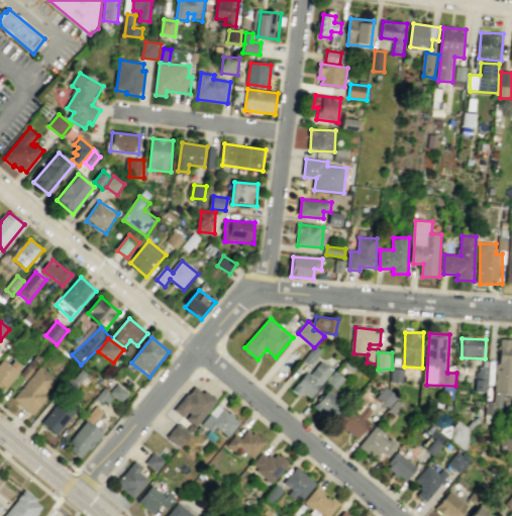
[(24,366),(15,362),(13,365),(4,359),(0,366),(0,386),(9,392),(24,366)]
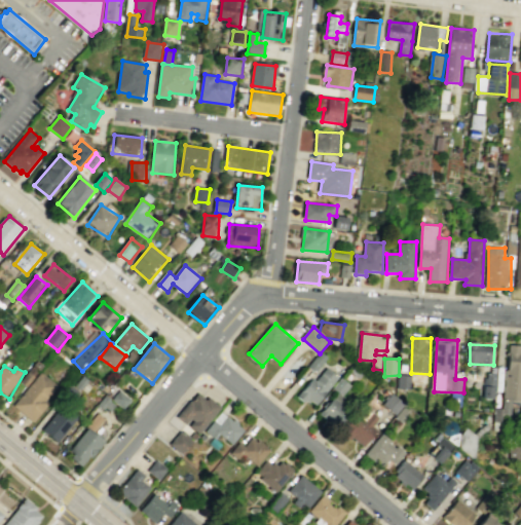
[(339,377),(328,369),(319,381),(313,378),(301,396),(318,408),(339,377)]
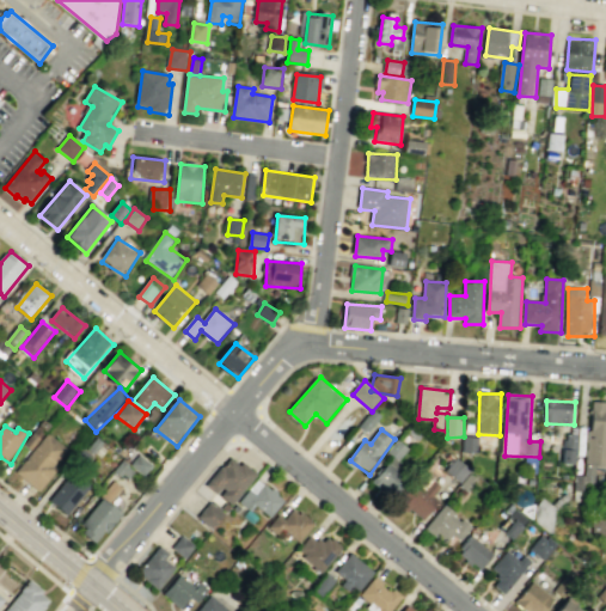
[(42,492),(61,469),(56,465),(69,450),(50,433),(18,472),(42,492)]
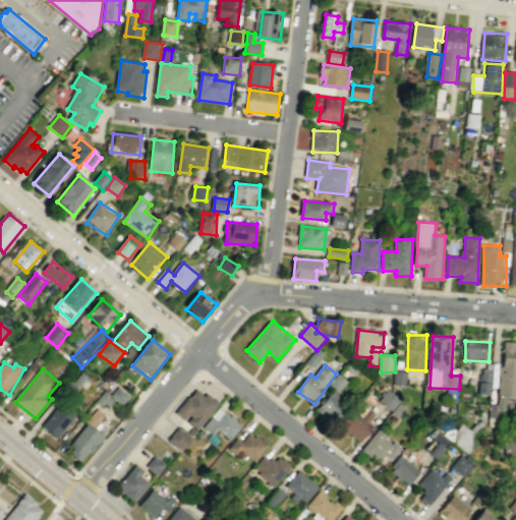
[(349,383),(340,376),(331,386),(336,390),(318,411),(331,422),(349,400),(341,393),(349,383)]
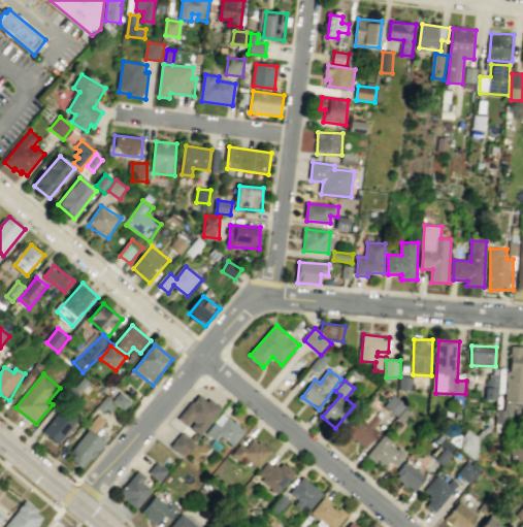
[(126,410),(133,402),(122,393),(115,402),(126,410)]
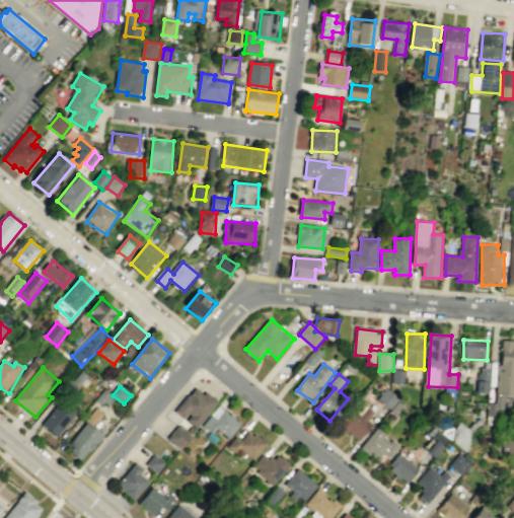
[(219,403),(198,386),(177,413),(188,420),(199,429),(219,403)]
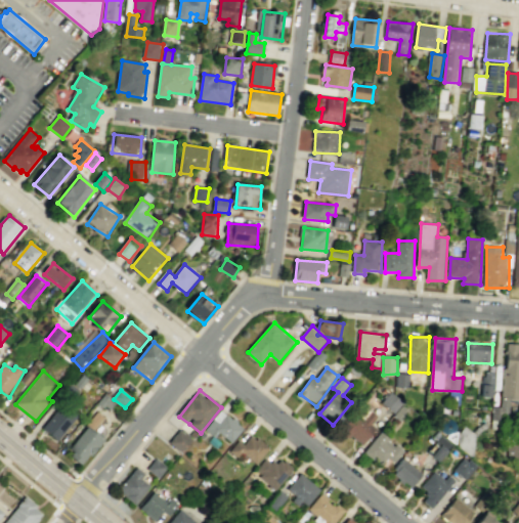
[(396,413),(404,402),(392,393),(383,403),(396,413)]
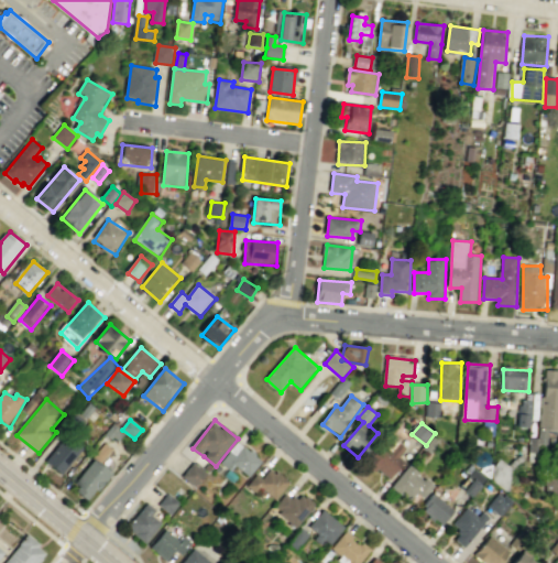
[(86,448),(68,435),(48,463),(65,476),(86,448)]
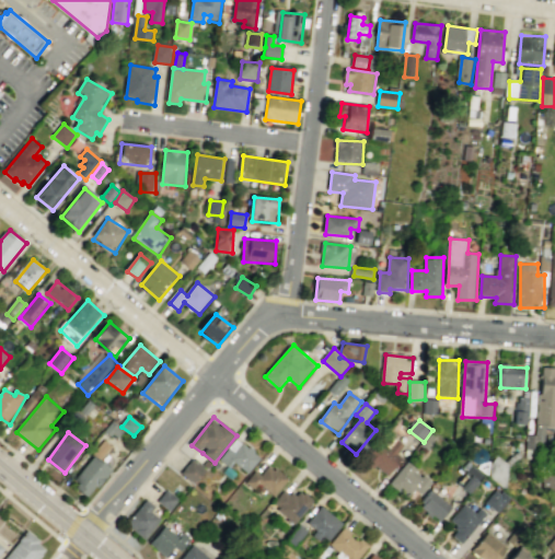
[(369,463),(390,478),(404,458),(399,454),(405,445),(390,434),(369,463)]
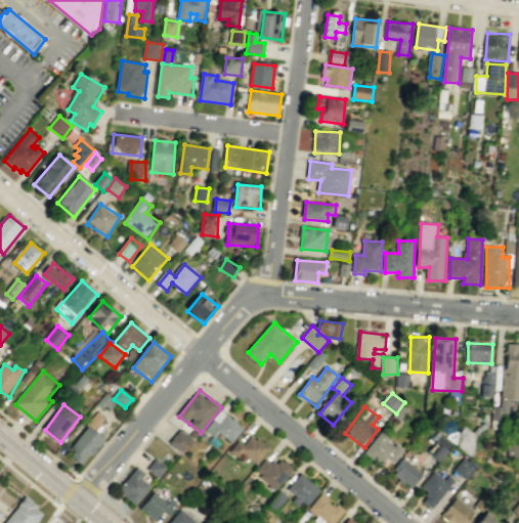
[(233,444),(246,428),(222,410),(207,431),(217,438),(220,434),(233,444)]
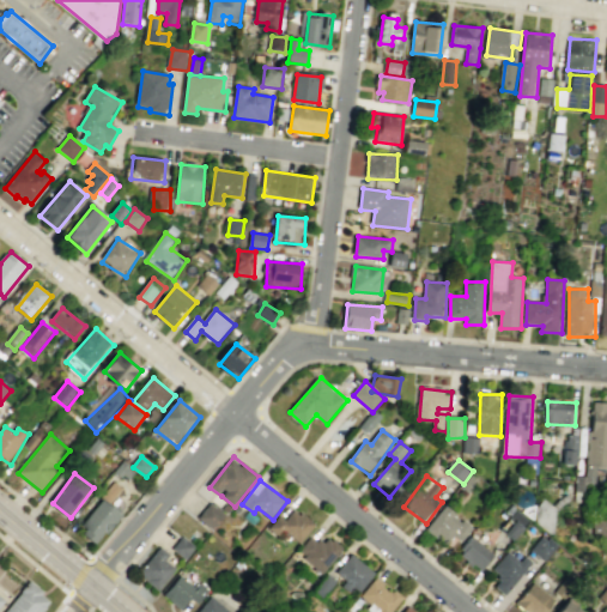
[(105,497),(114,503),(125,489),(116,483),(105,497)]
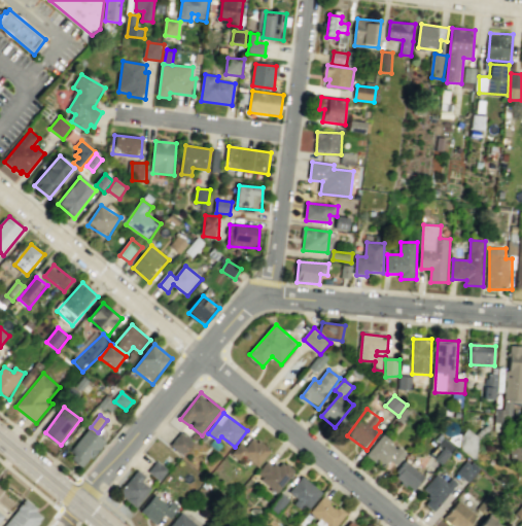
[(70,459),(87,469),(105,441),(89,429),(70,459)]
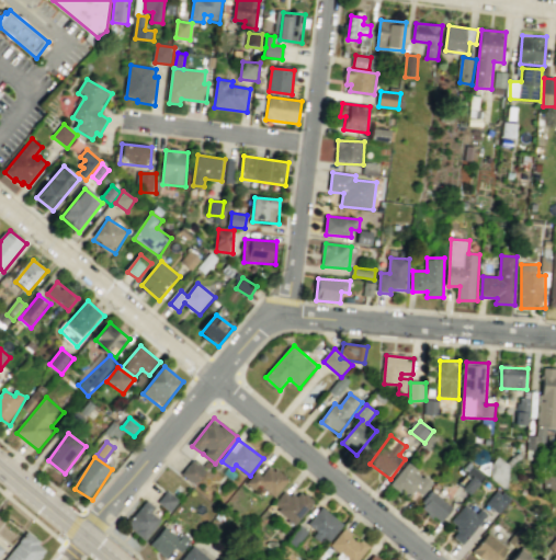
[(184,476),(197,486),(208,470),(195,460),(184,476)]
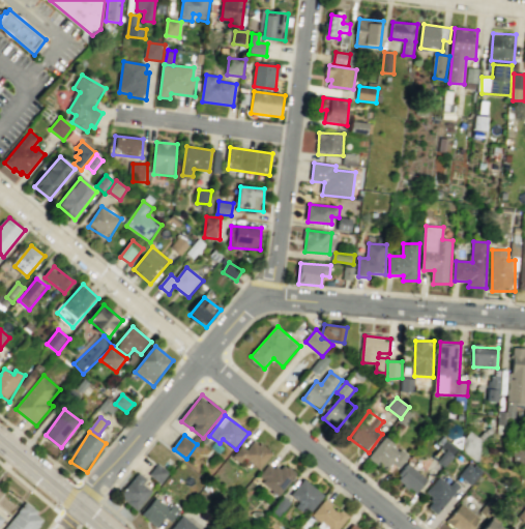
[(480,459),(483,436),(467,435),(466,458),(480,459)]
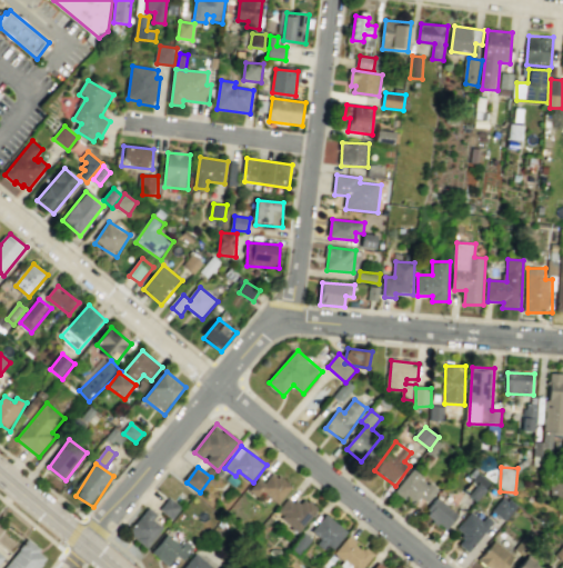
[(430,504),(440,491),(414,470),(398,490),(416,506),(422,498),(430,504)]
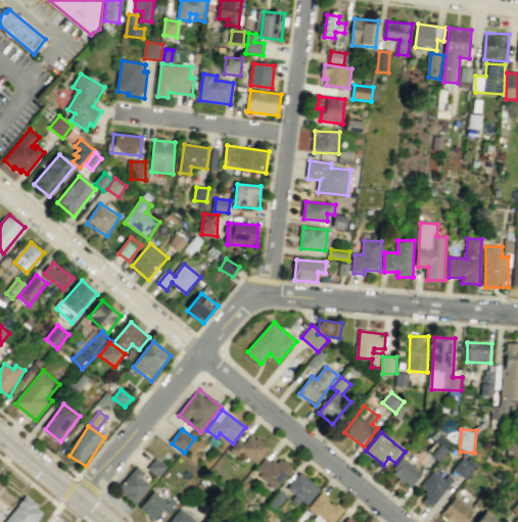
[(257,464),(270,447),(252,434),(245,443),(240,439),(231,452),(244,462),(248,457),(257,464)]
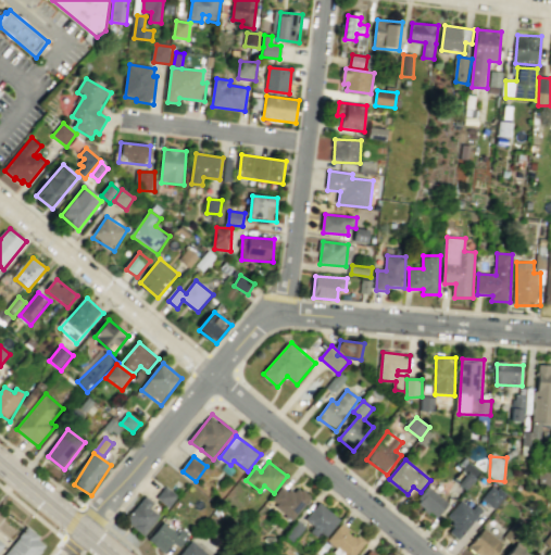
[(550,471),(539,472),(540,490),(550,489),(550,471)]
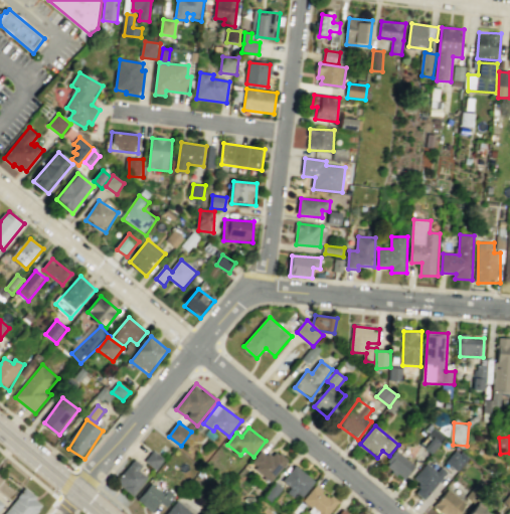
[(448,463),(459,472),(469,459),(458,450),(448,463)]
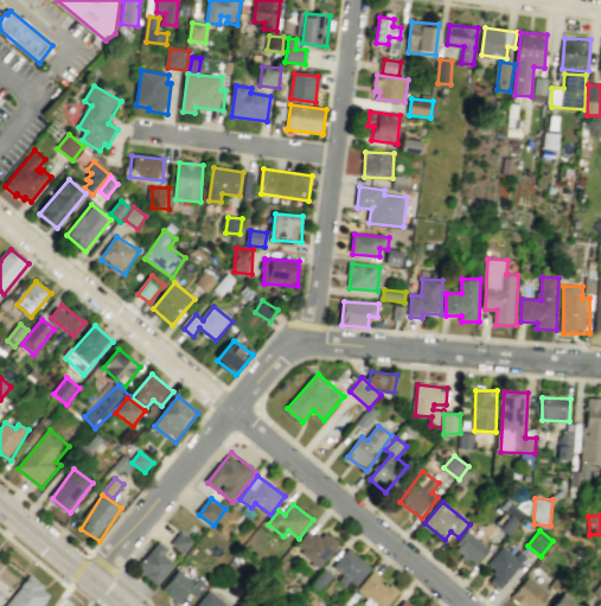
[(321,568),(343,542),(330,533),(324,541),(312,531),(298,549),(321,568)]
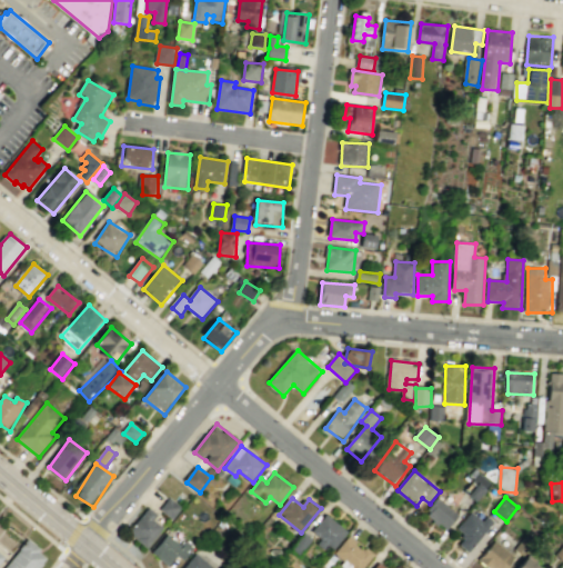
[(172,518),(181,507),(172,499),(163,510),(172,518)]
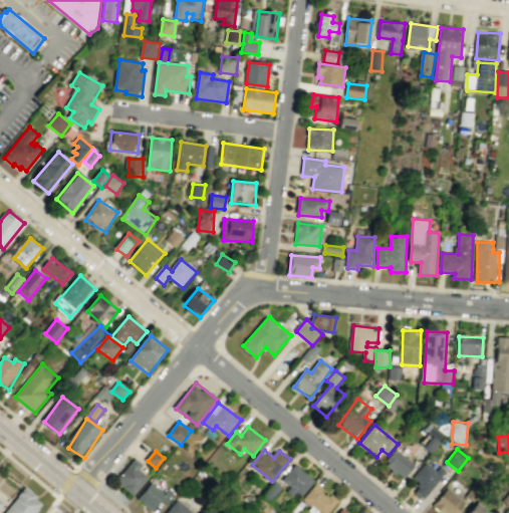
[(386,465),(405,480),(417,466),(398,451),(386,465)]
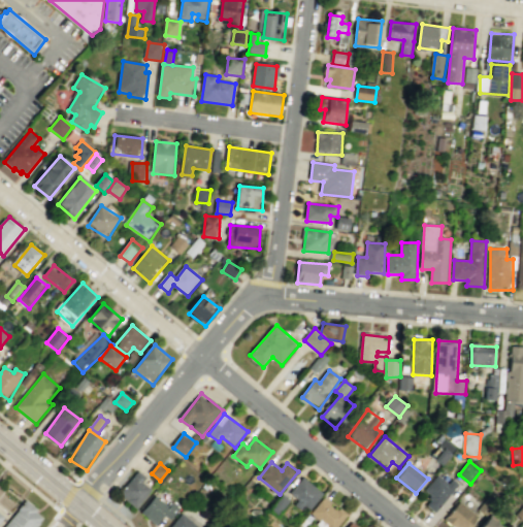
[(149,479),(140,471),(121,495),(138,509),(154,490),(144,483),(149,479)]
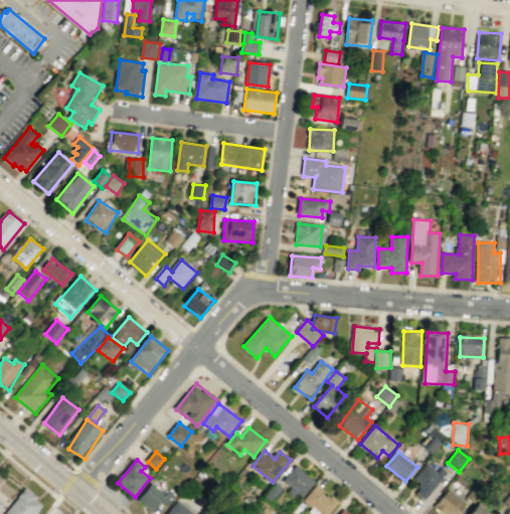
[(415,479),(422,486),(416,493),(425,501),(447,476),(431,462),(415,479)]
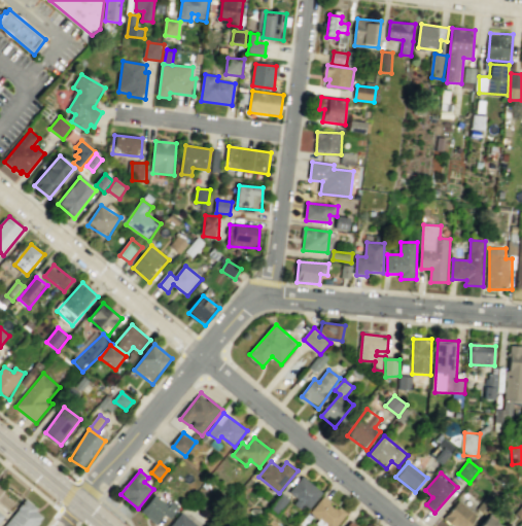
[(299,502),(310,512),(324,492),(303,477),(291,493),(300,500),(299,502)]
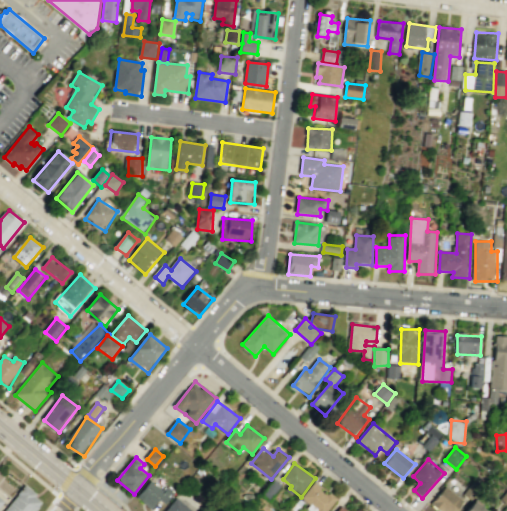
[(167,504),(174,495),(153,480),(139,498),(154,509),(161,500),(167,504)]
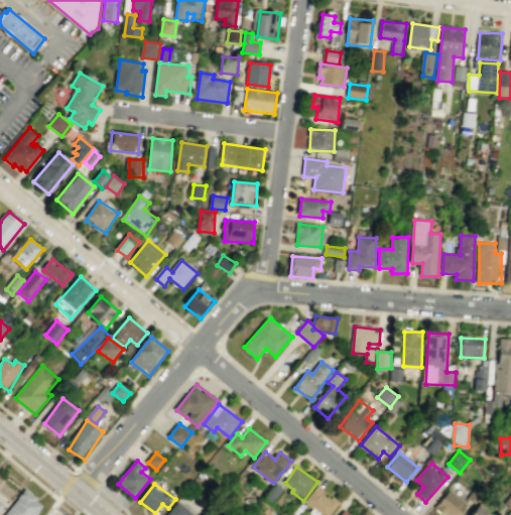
[(332,514),(341,505),(318,486),(304,502),(313,510),(310,513),(311,514),(332,514)]
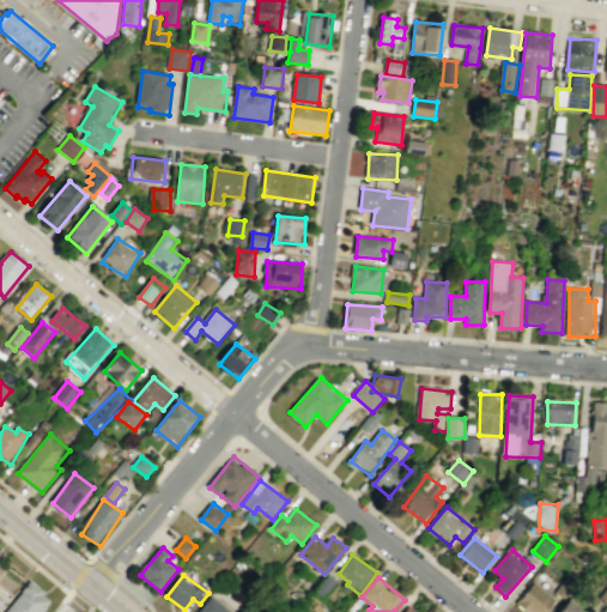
[(6,611),(32,581),(47,593),(44,594),(53,603),(44,611),(6,611)]
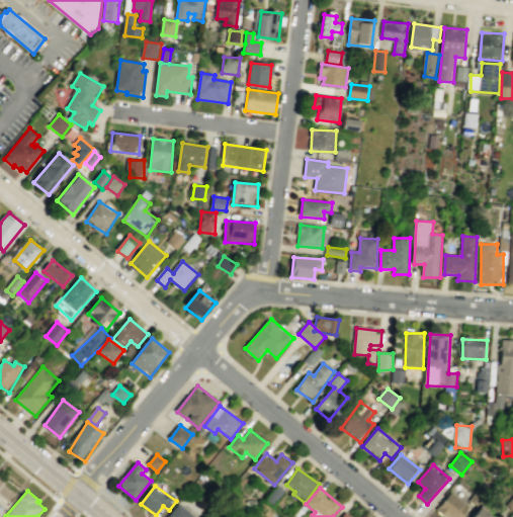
[(462,516),(471,507),(452,493),(438,510),(447,516),(462,516)]
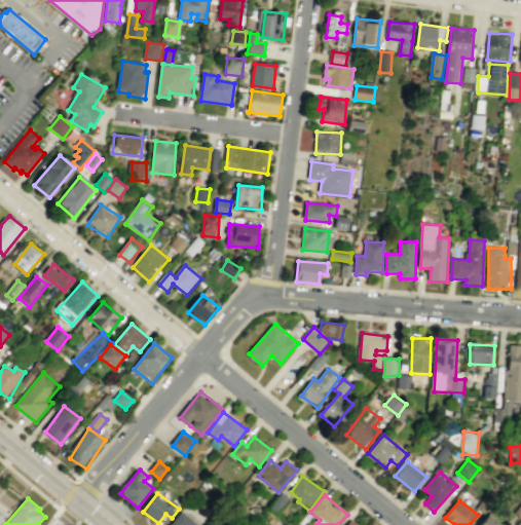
[(198,524),(183,512),(172,524),(198,524)]
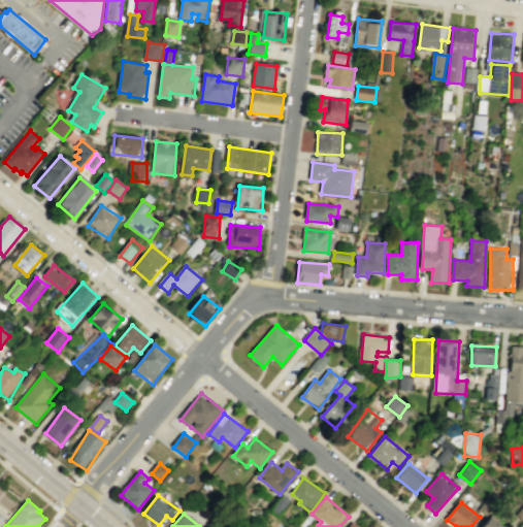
[(499,526),(489,518),(482,526),(499,526)]
